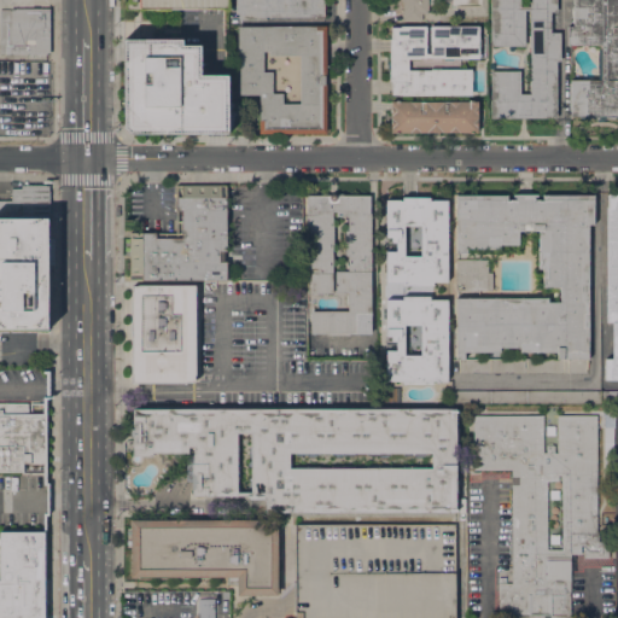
[(239,19),(239,13),(235,13),(235,0),(325,0),(325,17),(312,17),(266,16),(266,19),(239,19)]
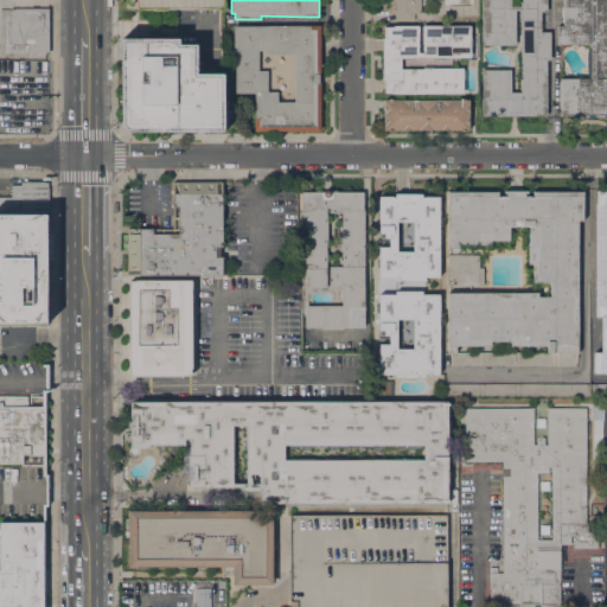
[(421,0),(421,13),(415,13),(415,19),(396,19),(396,1),(394,1),(394,0),(421,0)]
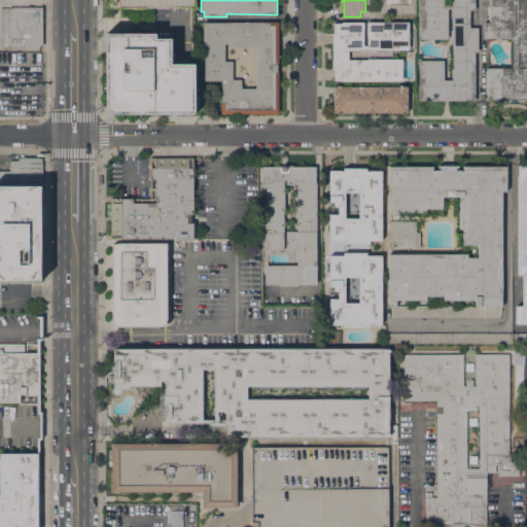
[(418,100),(418,60),(444,60),(444,79),(452,79),(452,8),(448,8),(448,39),(419,39),(418,0),(475,0),(475,9),(469,9),(469,27),(478,27),(478,51),(475,51),(475,100),(418,100)]
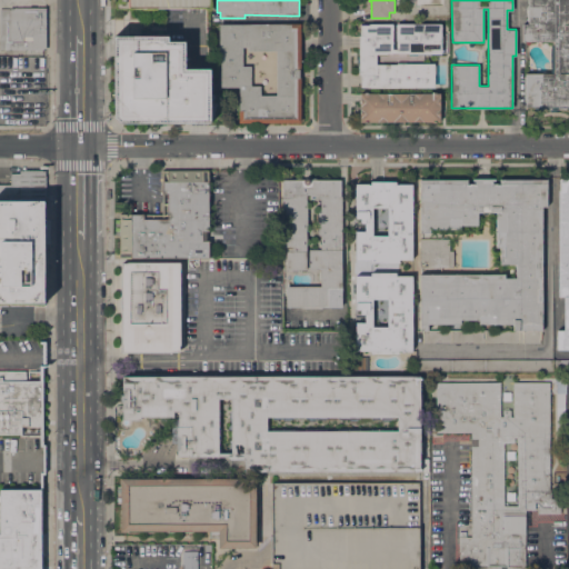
[(568,0),(568,107),(525,107),(525,73),(552,73),(553,41),(522,41),(522,23),(527,23),(527,0),(568,0)]
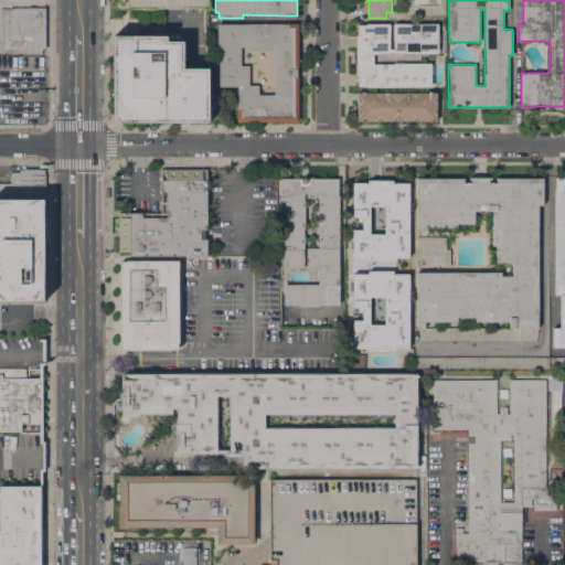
[(45,49),(0,49),(0,8),(10,8),(10,7),(45,8),(45,49)]
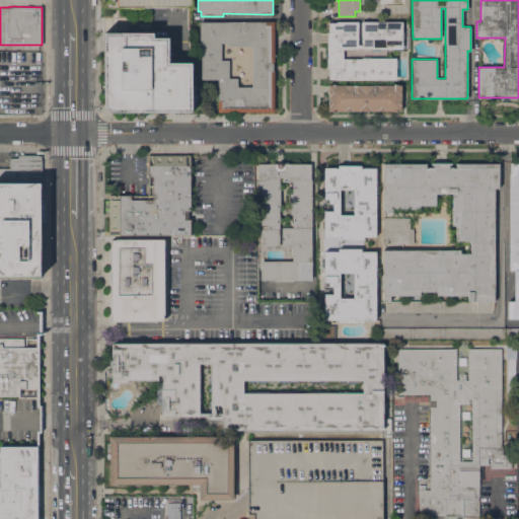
[(218,112),(218,79),(200,79),(200,21),(274,21),(274,112),(218,112)]
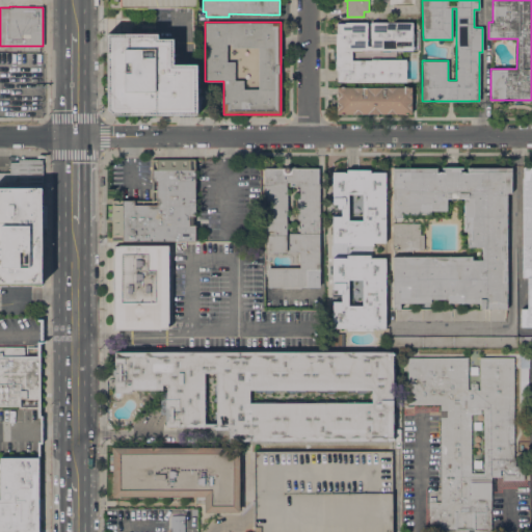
[(381,50),(381,49),(362,50),(362,51),(351,51),(352,60),(371,60),(371,59),(371,57),(379,57),(379,59),(405,59),(405,60),(407,60),(407,69),(405,69),(406,81),(345,82),(345,81),(337,81),(337,70),(336,70),(336,60),(334,60),(334,52),(336,52),(336,33),(337,33),(337,24),(345,24),(345,22),(367,22),(367,46),(370,46),(370,23),(413,22),(413,33),(414,32),(414,40),(413,40),(413,50),(381,50)]
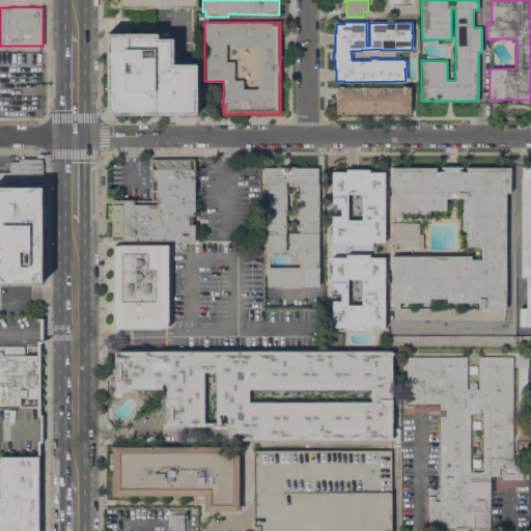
[(111,115),(107,111),(107,33),(157,33),(157,38),(172,38),(172,64),(195,64),(195,87),(208,87),(208,113),(195,113),(195,115),(114,115),(111,115)]
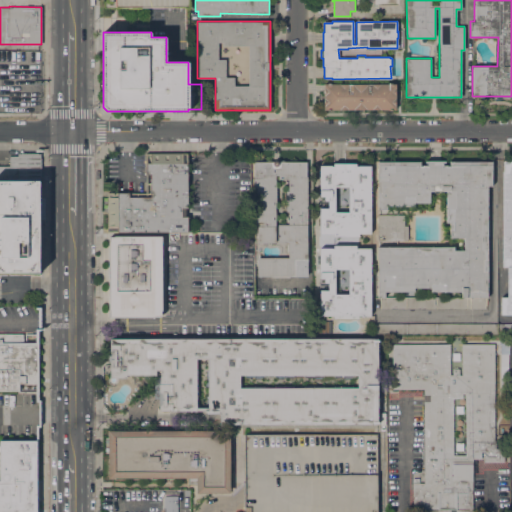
[(396,84),(396,109),(324,109),(324,83),(396,84)]
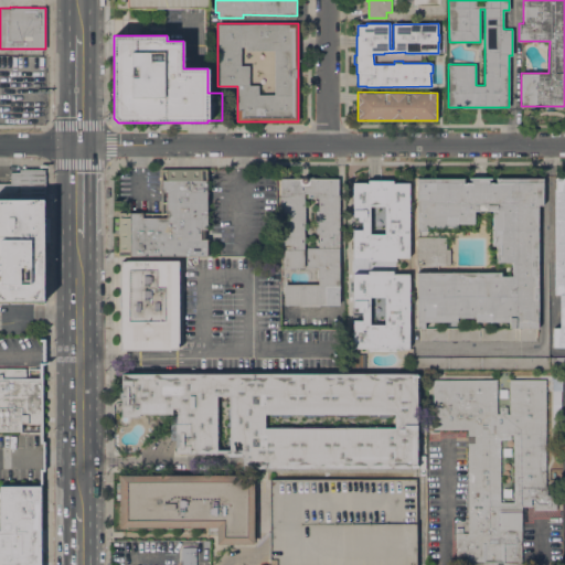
[(0,183),(9,183),(9,172),(18,172),(18,169),(43,169),(43,199),(42,199),(42,200),(0,199),(0,183)]
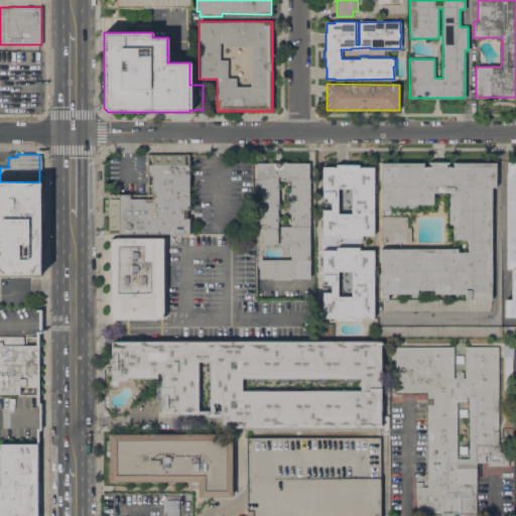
[(384,310),(384,299),(381,299),(381,248),(458,248),(458,252),(468,252),(468,239),(454,239),(454,224),(449,224),(449,192),(432,192),(432,204),(417,204),(417,208),(390,208),(390,211),(381,211),(381,162),(423,162),(423,166),(425,167),(425,166),(430,166),(430,163),(428,163),(428,161),(448,161),(448,163),(446,163),(446,166),(452,166),(453,166),(453,162),(496,162),(496,186),(490,186),(490,310),(384,310)]
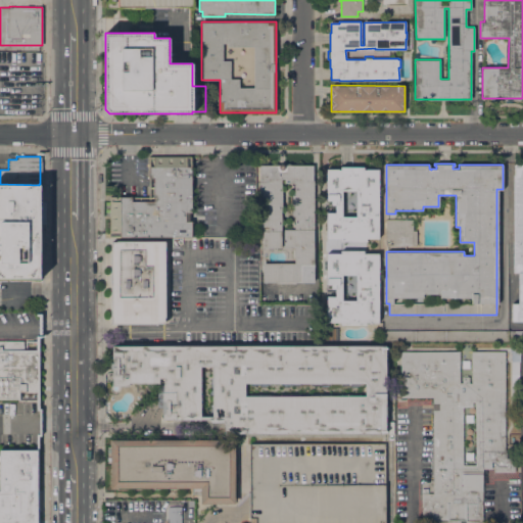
[(259,180),(259,164),(313,164),(313,180),(314,180),(315,230),(314,230),(314,282),(263,282),(263,263),(295,263),(295,259),(292,259),(292,257),(295,257),(295,247),(284,247),(284,229),(295,229),(295,227),(292,227),(292,225),(295,225),(294,216),(292,216),(292,195),(295,195),(295,187),(292,186),(292,184),(293,183),(285,183),(285,179),(282,179),(282,190),(283,190),(283,206),(281,206),(282,247),(263,247),(263,232),(259,232),(259,180)]
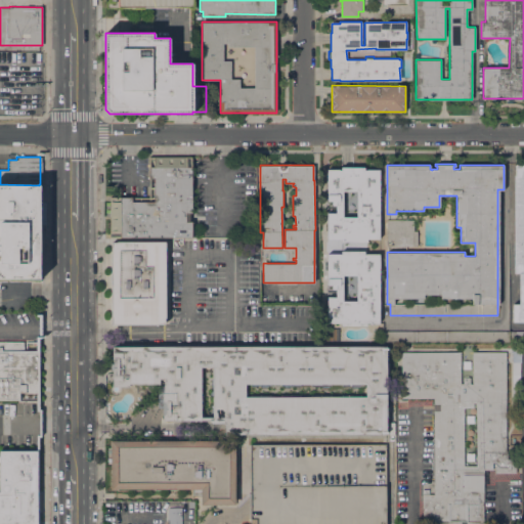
[(523,321),(513,321),(513,304),(519,304),(519,273),(514,273),(514,175),(515,175),(515,165),(523,165),(523,321)]
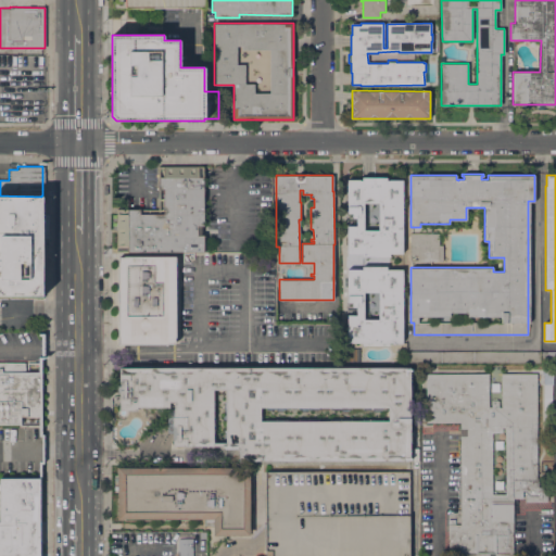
[(127,251),(127,209),(138,209),(138,214),(162,214),(162,186),(156,187),(156,177),(202,177),(202,225),(196,225),(196,236),(202,236),(202,251),(127,251)]
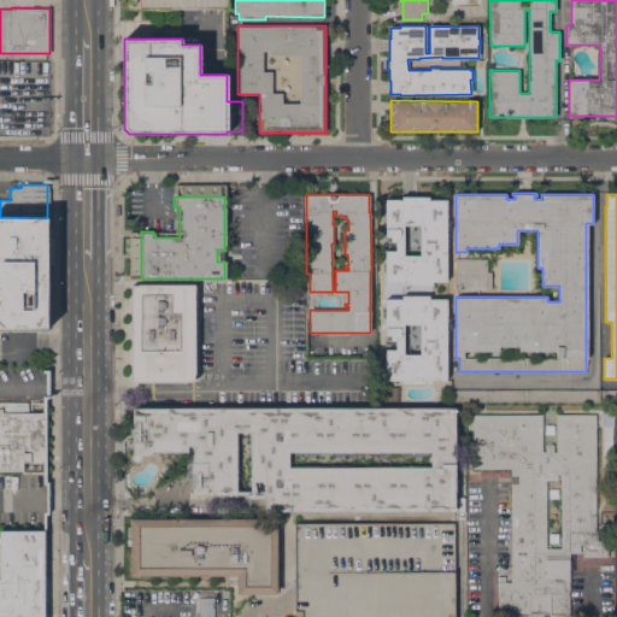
[(401,281),(386,281),(386,251),(395,251),(395,241),(391,241),(391,236),(386,236),(386,200),(401,199),(401,197),(429,197),(429,199),(446,199),(447,283),(401,285),(401,281)]
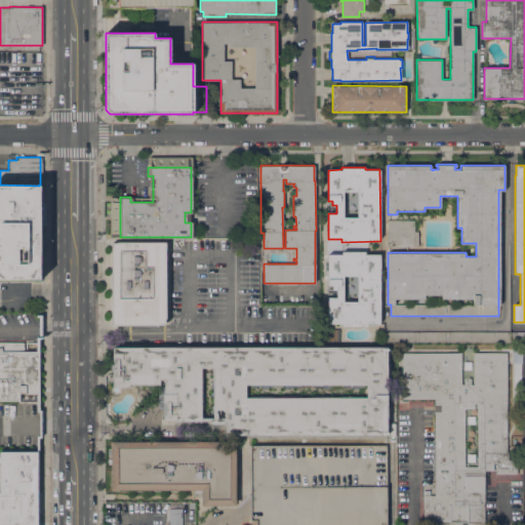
[(0,185),(39,186),(39,202),(43,202),(44,224),(39,224),(39,280),(0,280),(0,185)]
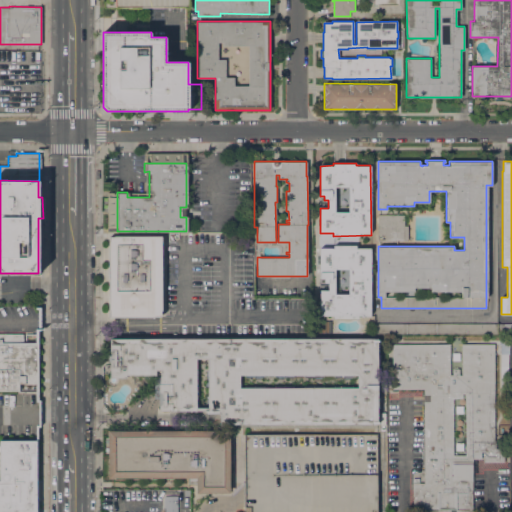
[(378,240),(378,214),(404,214),(404,225),(408,225),(408,240),(378,240)]
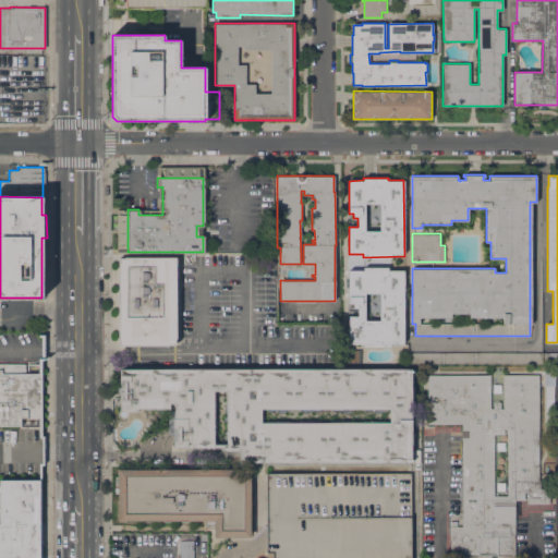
[(119,265),(119,263),(119,257),(123,257),(125,257),(177,257),(177,280),(179,280),(179,284),(177,284),(177,338),(176,340),(176,344),(169,344),(168,346),(119,346),(119,339),(119,337),(119,265)]
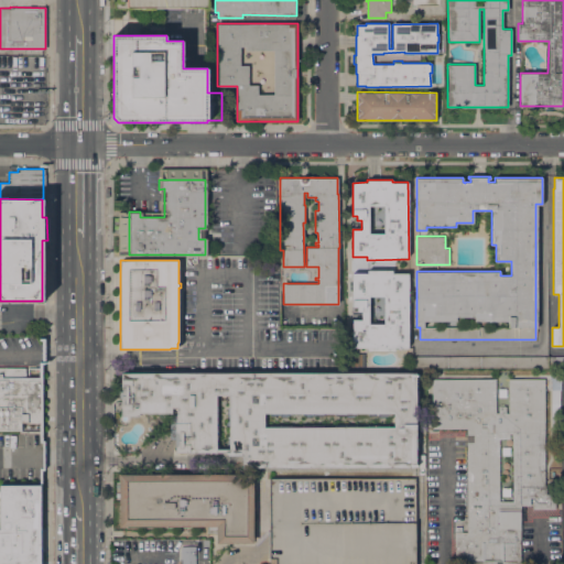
[(368,349),(368,347),(353,347),(353,320),(362,320),(362,311),(358,311),(358,306),(353,306),(353,273),(368,273),(368,270),(392,270),(392,273),(409,273),(409,347),(396,347),(396,350),(368,349)]
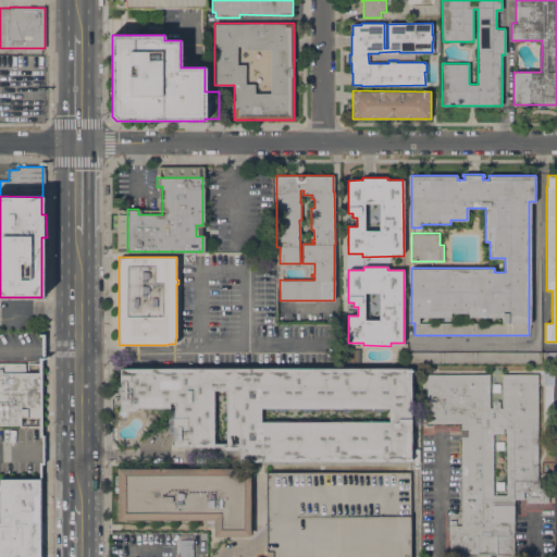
[(541,362),(407,362),(407,350),(541,351),(541,362)]
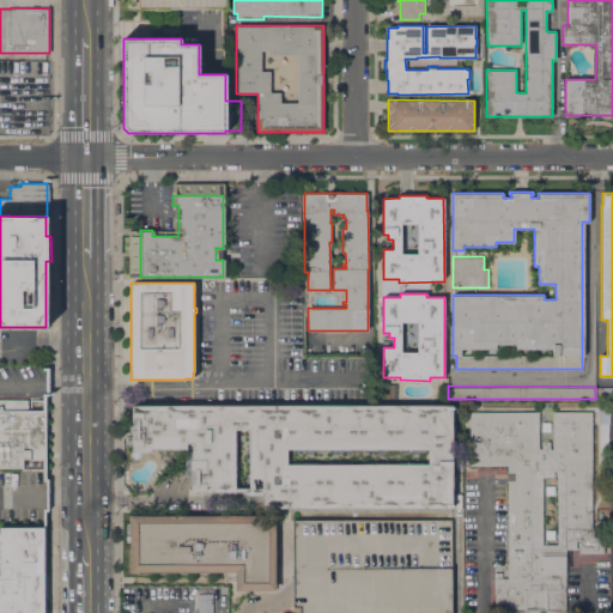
[(612,399),(595,399),(595,387),(612,387),(612,399)]
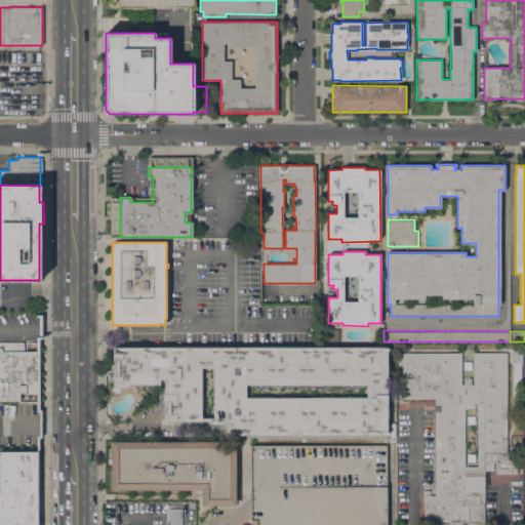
[(0,341),(24,341),(24,351),(39,351),(39,393),(19,393),(19,400),(0,400),(0,341)]
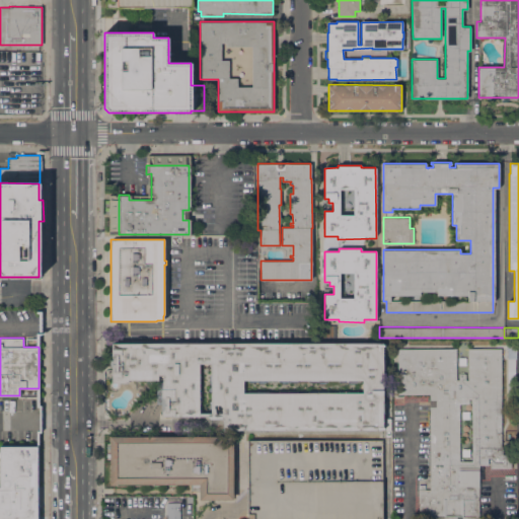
[(223,430),(223,419),(210,419),(208,416),(161,416),(161,389),(162,389),(162,381),(164,379),(164,375),(158,375),(158,380),(128,379),(128,383),(113,382),(113,377),(112,377),(112,370),(113,370),(113,366),(110,366),(110,360),(113,360),(113,356),(112,356),(112,348),(113,348),(113,343),(383,343),(383,360),(385,360),(385,369),(382,369),(382,403),(385,403),(385,413),(382,413),(382,430),(223,430)]
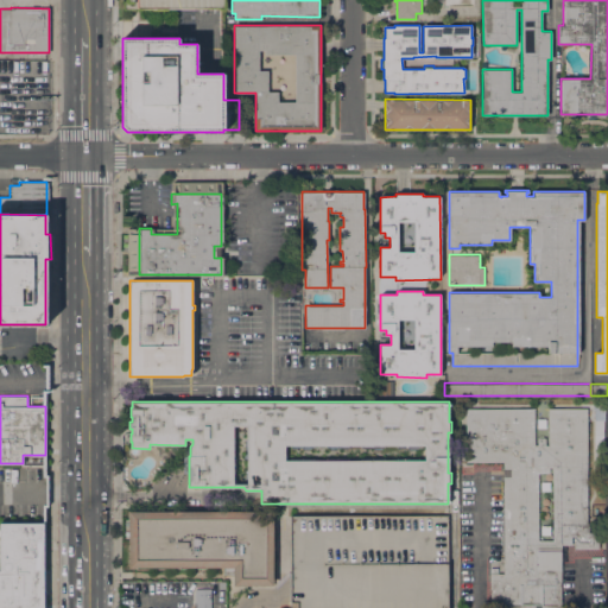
[(520,605),(520,603),(491,603),(491,568),(499,568),(499,574),(504,574),(504,462),(467,462),(467,409),(534,409),(534,444),(538,444),(538,437),(546,437),(546,445),(549,445),(549,409),(587,409),(587,529),(599,529),(599,549),(576,549),(576,536),(571,536),(571,544),(562,544),(562,603),(543,603),(543,605),(520,605)]
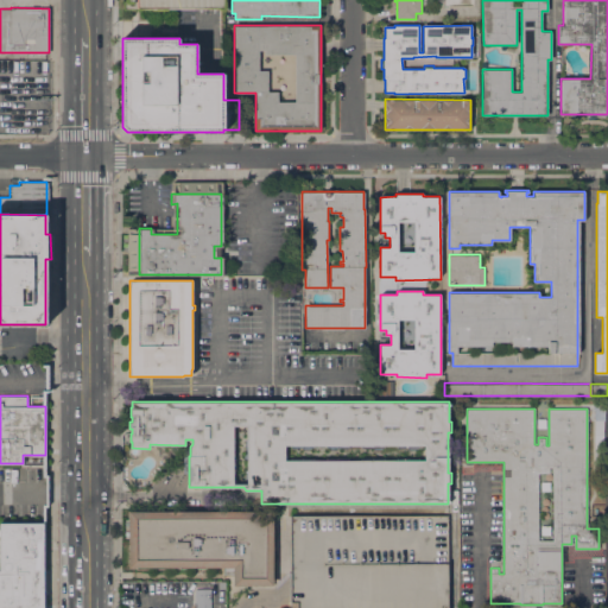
[(273,511),(273,584),(234,584),(234,567),(130,567),(130,511),(273,511)]
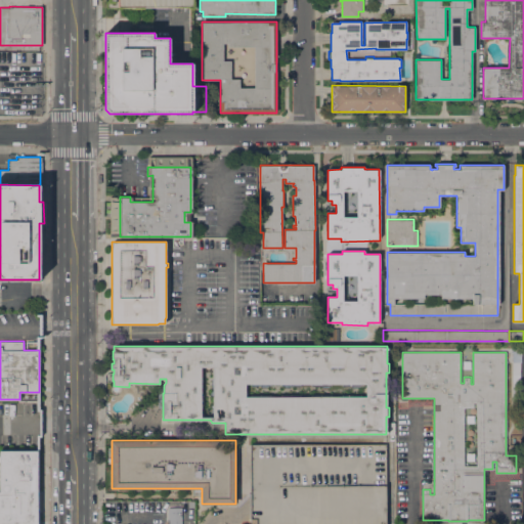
[(251,444),(386,443),(386,523),(257,523),(257,519),(251,519),(251,444)]
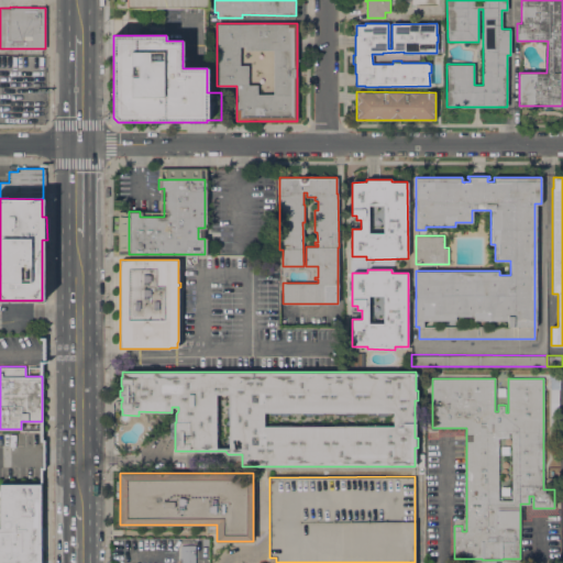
[(0,562),(0,484),(41,484),(41,562),(0,562)]
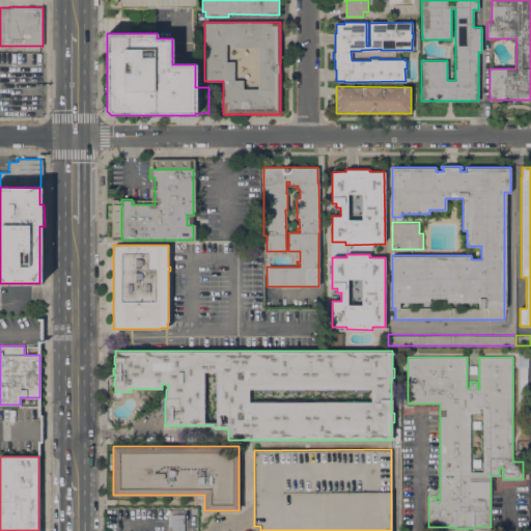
[(169,530),(183,530),(183,513),(169,513),(169,530)]
